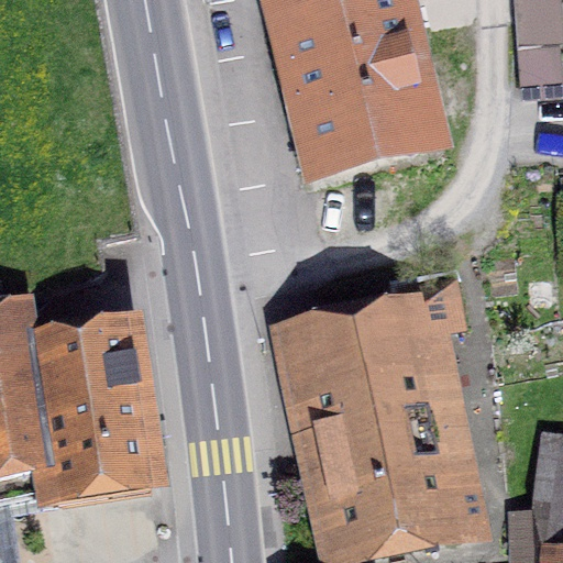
[(381,0),(286,22),(322,172),(426,147),(390,0),(381,0)]
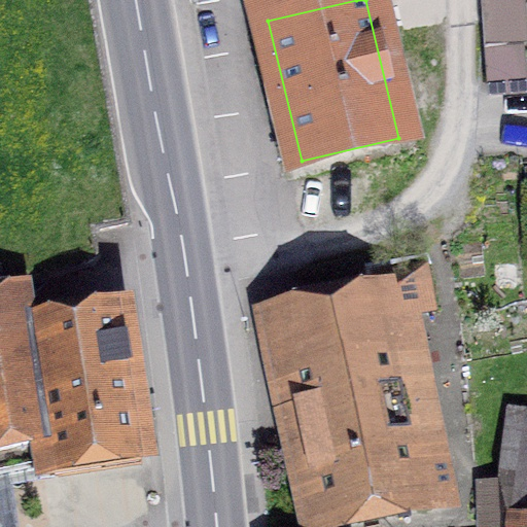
[(483,15),(488,82),(524,79),(522,45),(525,44),(523,12),(483,15)]
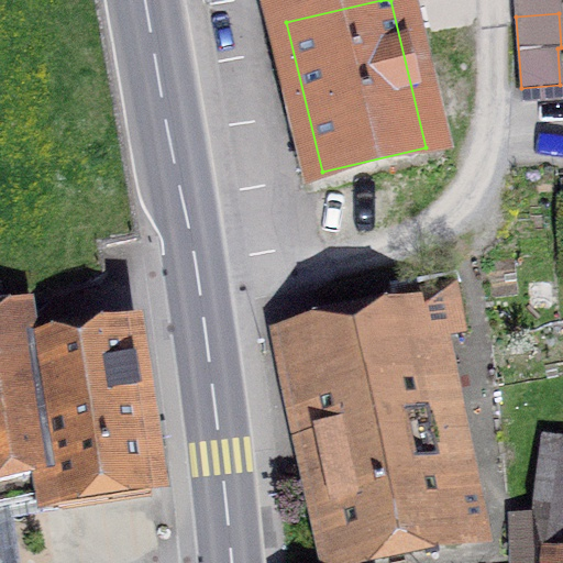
[(328,293),(334,321),(392,310),(385,280),(328,293)]
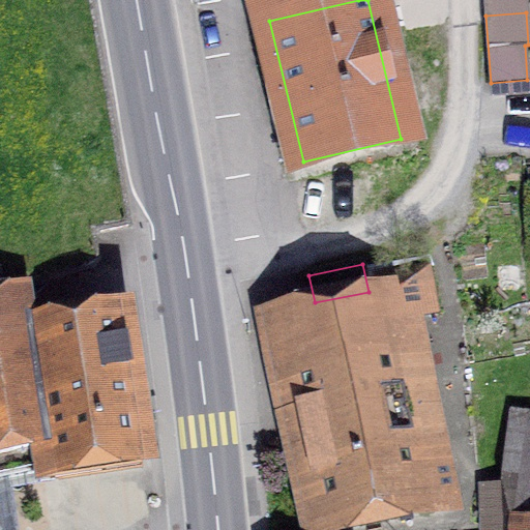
[(453,501),(445,459),(415,465),(386,318),(435,307),(428,268),(376,278),(381,304),(281,324),(322,528),(453,501)]
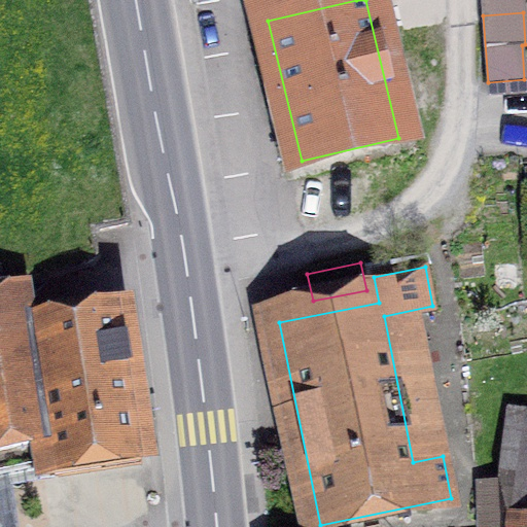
[(22,284),(3,287),(0,269),(0,526),(15,526),(8,476),(139,456),(118,319),(29,332),(22,284)]
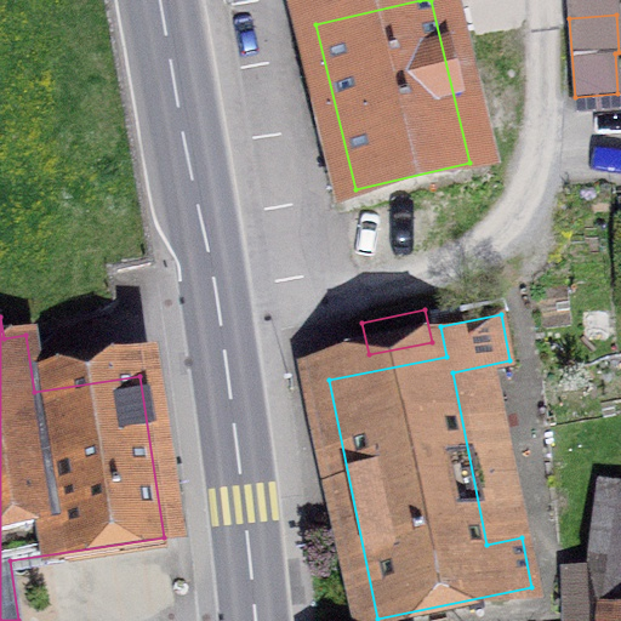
[(620,620),(620,494),(603,620),(620,620)]
